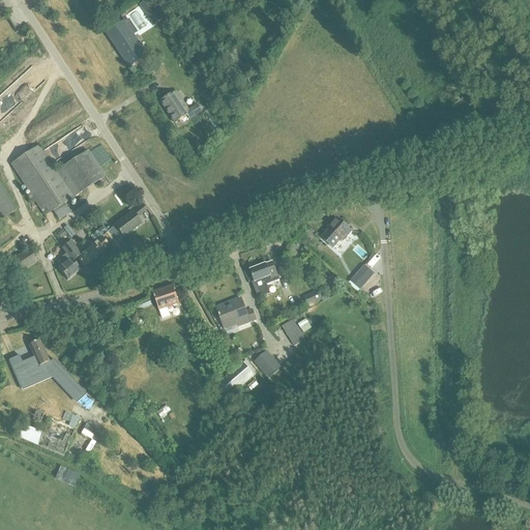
[(149,0),(148,0),(140,6),(154,26),(164,20),(149,0)]
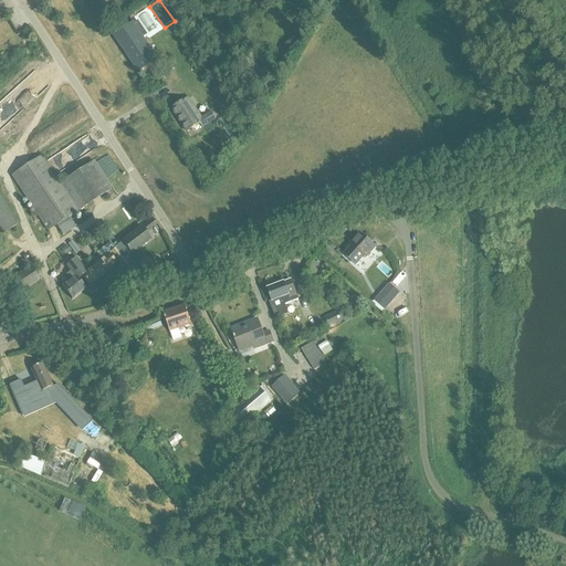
[(115,35),(140,73),(160,60),(135,22),(115,35)]
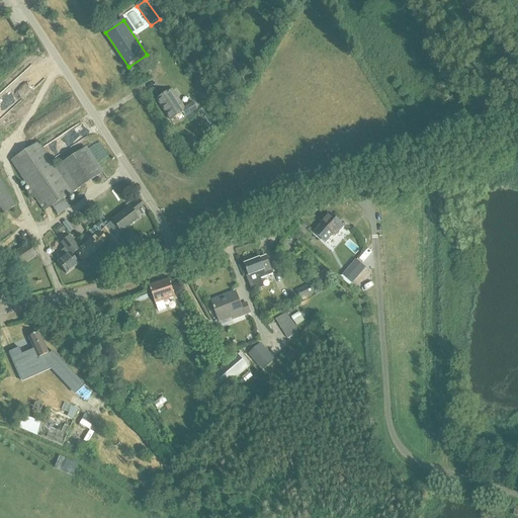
[(187,116),(198,109),(194,104),(186,108),(183,103),(180,104),(172,91),(159,99),(172,120),(185,113),(187,116)]
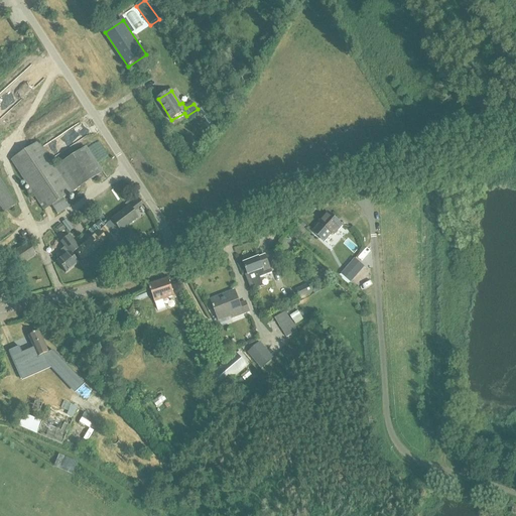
[(63,199),(102,173),(86,147),(54,167),(37,143),(11,160),(44,211),(51,207),(56,215),(69,207),(63,199)]
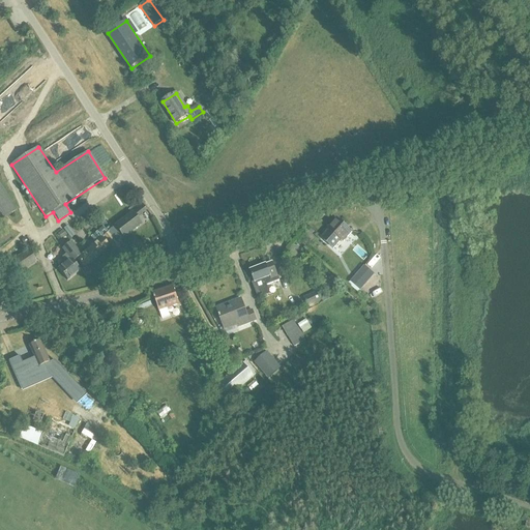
[(0,221),(17,210),(0,184),(0,221)]
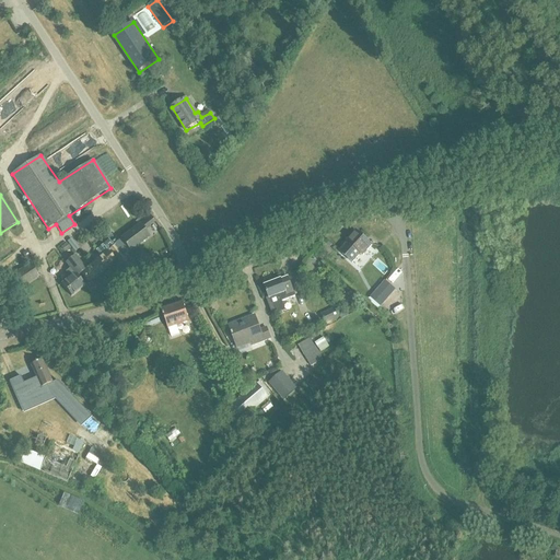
[(143,220),(146,222),(150,228),(155,222),(150,214),(143,220)]
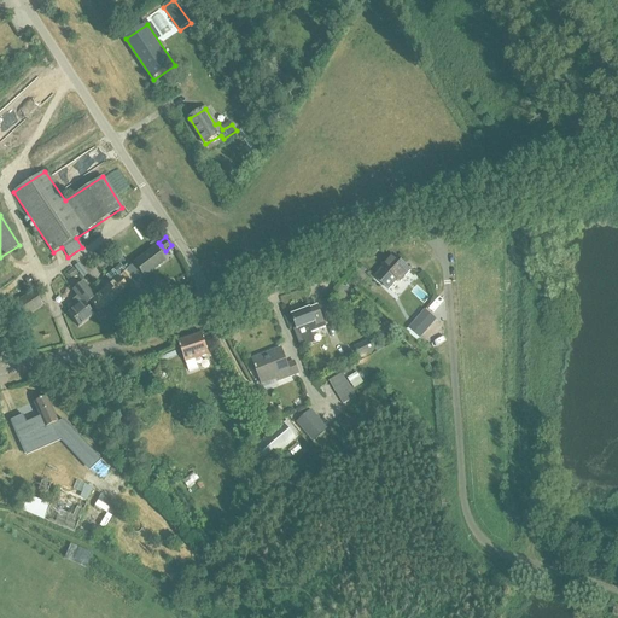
[(128,269),(138,281),(164,261),(155,249),(128,269)]
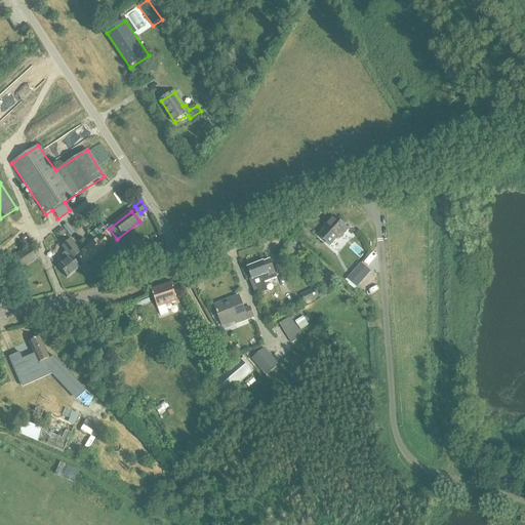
[(349,230),(333,216),(325,226),(326,227),(318,236),(330,246),(338,238),(339,240),(349,230)]
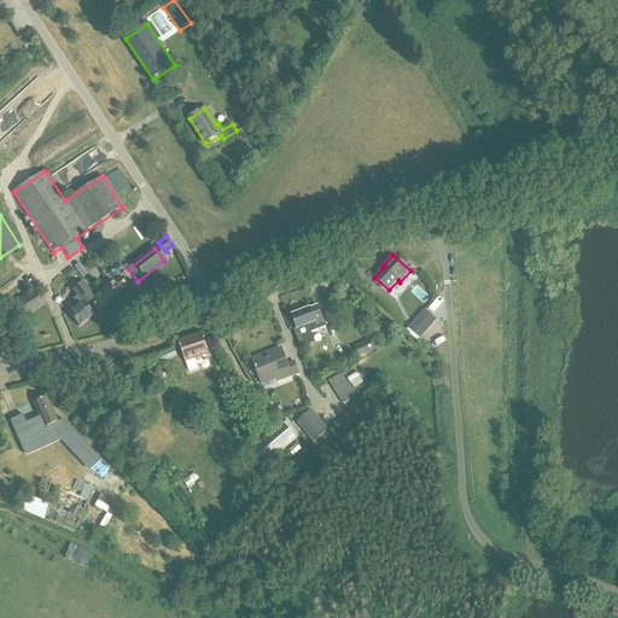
[(75,266),(83,278),(87,274),(79,263),(75,266)]
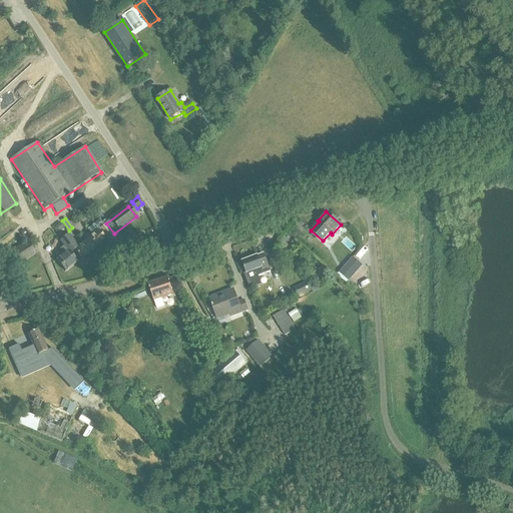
[(99,220),(87,230),(91,236),(103,225),(99,220)]
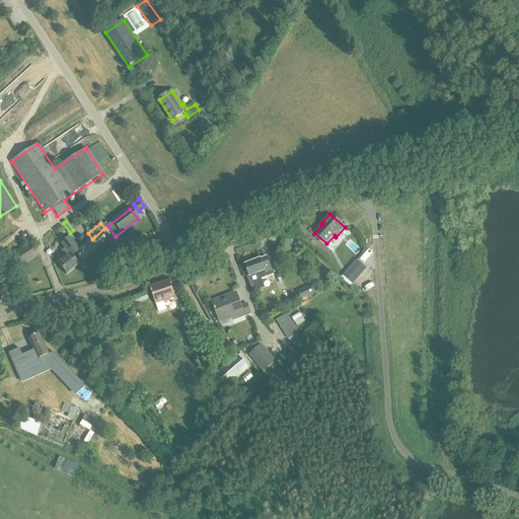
[(62,225),(57,229),(60,233),(62,232),(63,234),(66,233),(64,230),(65,230),(62,225)]
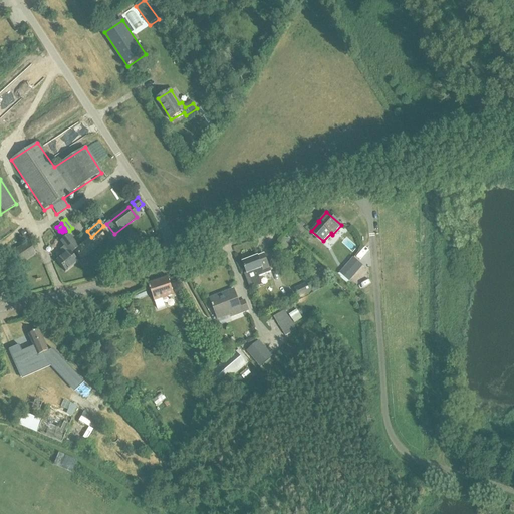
[(98,231),(99,233),(101,230),(112,243),(116,240),(105,225),(105,226),(98,231)]
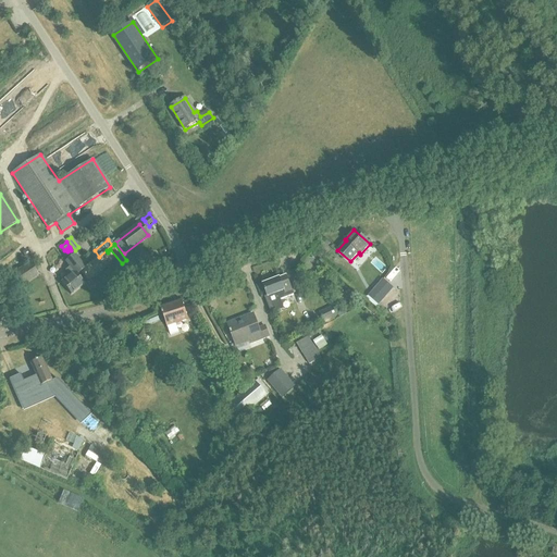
[(22,254),(25,258),(28,264),(1,282),(10,295),(39,275),(32,262),(36,259),(28,249),(22,254)]
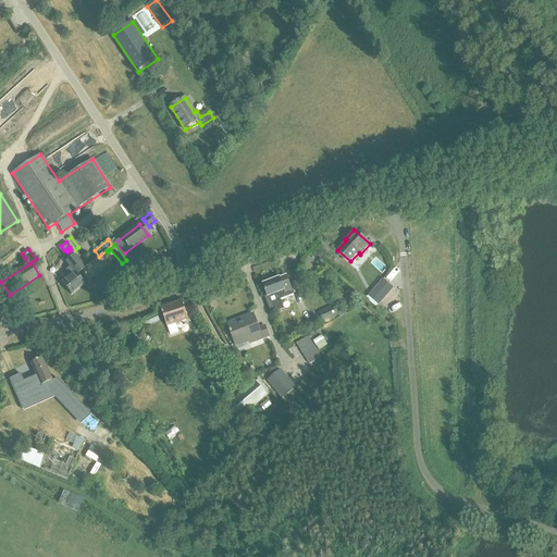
[(108,252),(107,250),(104,252),(82,273),(88,281),(113,258),(108,252)]
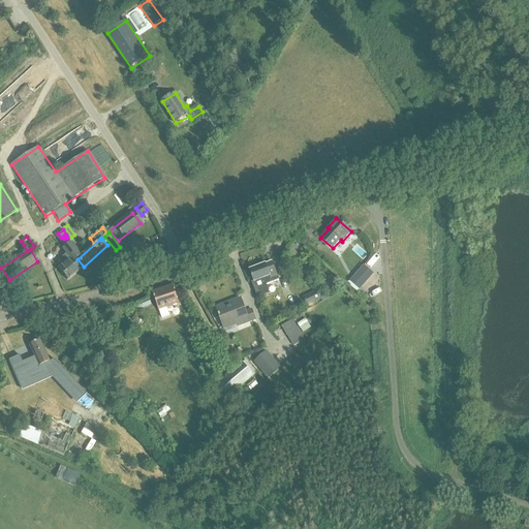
[(70,242),(67,244),(64,240),(60,243),(63,247),(62,249),(66,254),(63,256),(67,261),(59,269),(68,280),(81,270),(73,261),(81,255),(70,242)]
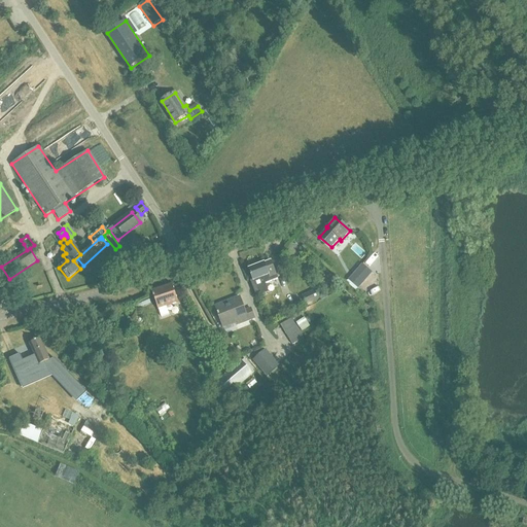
[(249,270),(253,280),(250,281),(256,297),(269,292),(266,284),(278,279),(271,261),(265,264),(249,270)]
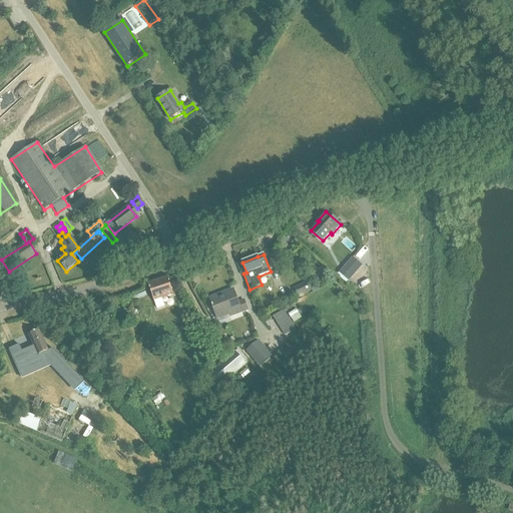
[(340,273),(349,281),(362,266),(353,258),(340,273)]
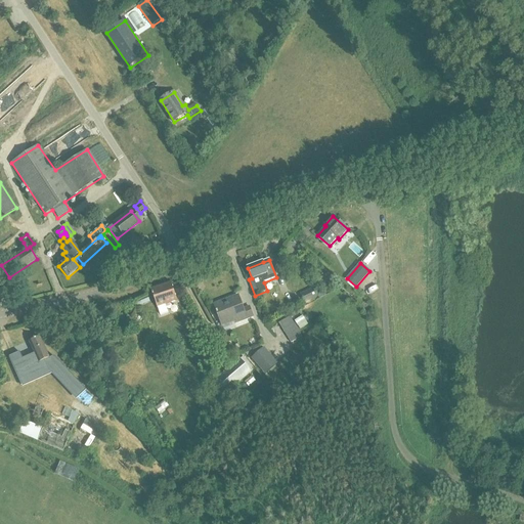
[(0,276),(0,300),(11,298),(9,289),(4,290),(1,276),(0,276)]
